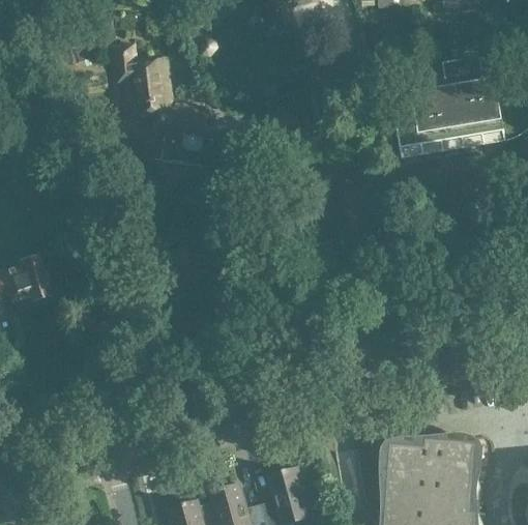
[(258,0),(268,31),(294,23),(288,3),(297,0),(258,0)]
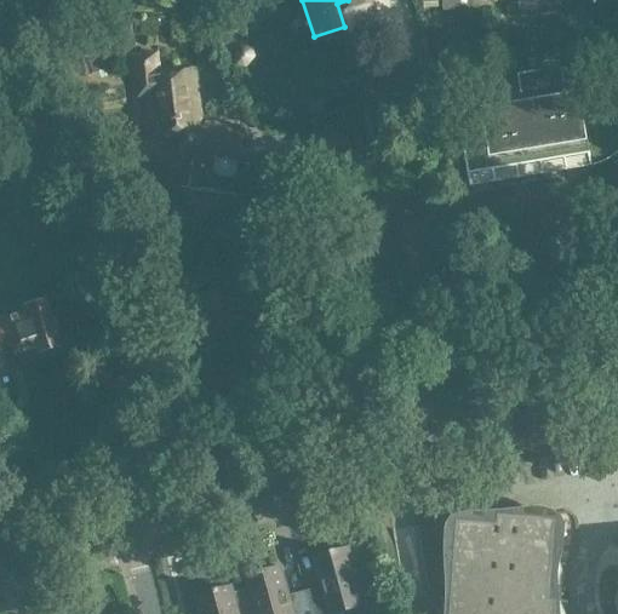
[(507,0),(507,1),(537,10),(560,16),(562,5),(564,5),(565,0),(507,0)]
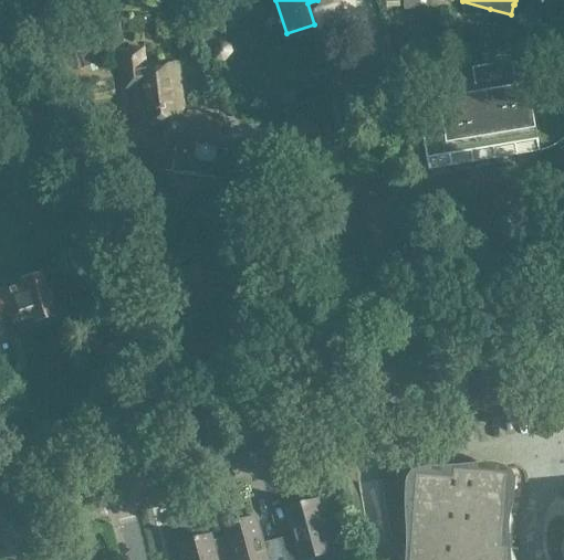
[(563,22),(549,25),(553,43),(563,41),(563,22)]
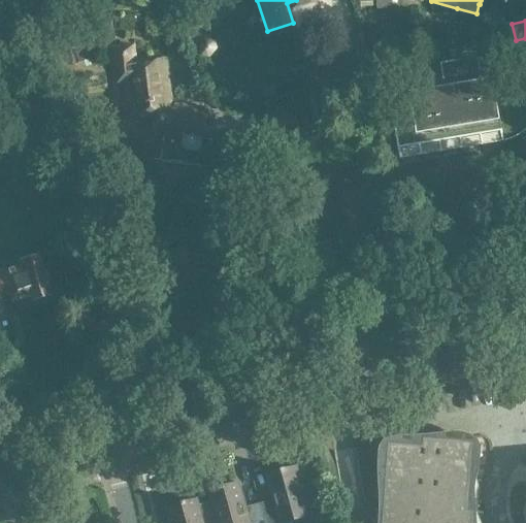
[(374,62),(365,30),(342,36),(344,43),(325,50),(332,72),(351,66),(352,69),(374,62)]
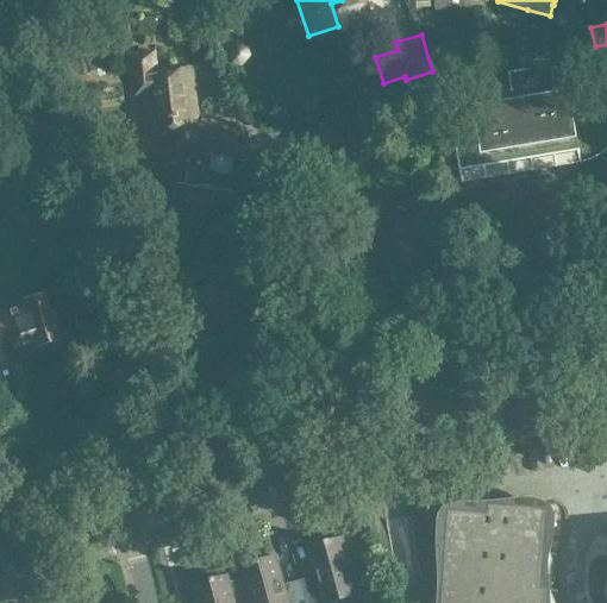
[(181,149),(191,150),(189,159),(185,158),(183,167),(189,167),(187,182),(249,188),(252,157),(237,155),(241,124),(199,119),(193,66),(161,69),(158,49),(132,51),(137,92),(144,92),(146,115),(145,115),(148,131),(183,127),(181,149)]
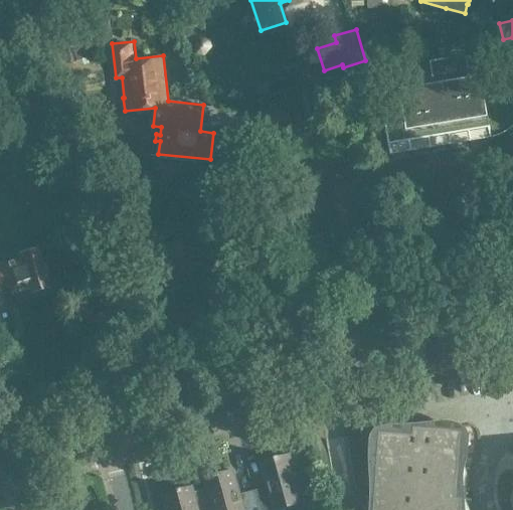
[(512,82),(485,88),(483,71),(472,73),(468,51),(431,57),(435,79),(400,85),(403,101),(394,102),(396,111),(385,113),(391,150),(393,150),(391,140),(490,124),(491,134),(493,134),(492,130),(496,129),(506,124),(512,119),(512,82)]
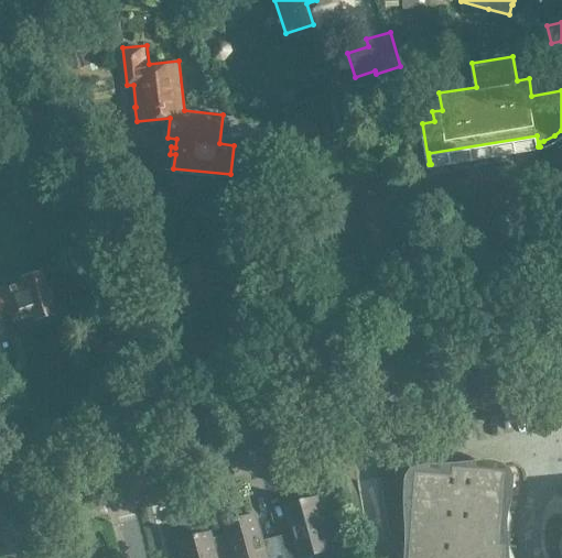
[(403,69),(386,72),(389,97),(407,95),(403,69)]
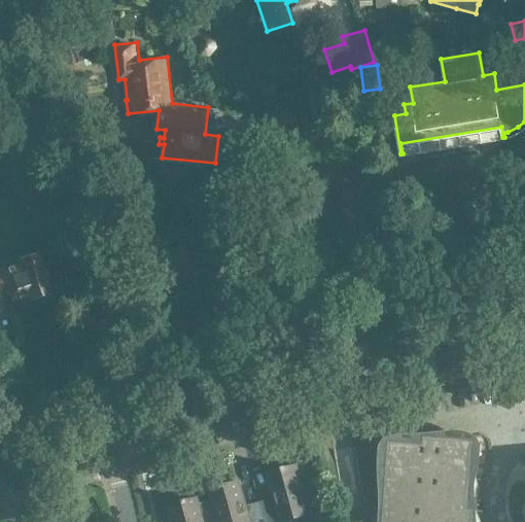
[(63,256),(46,262),(43,251),(24,257),(25,262),(6,267),(5,265),(0,266),(0,297),(3,297),(2,292),(13,289),(15,297),(34,291),(35,296),(38,294),(39,298),(51,293),(51,290),(55,289),(54,286),(71,281),(63,256)]
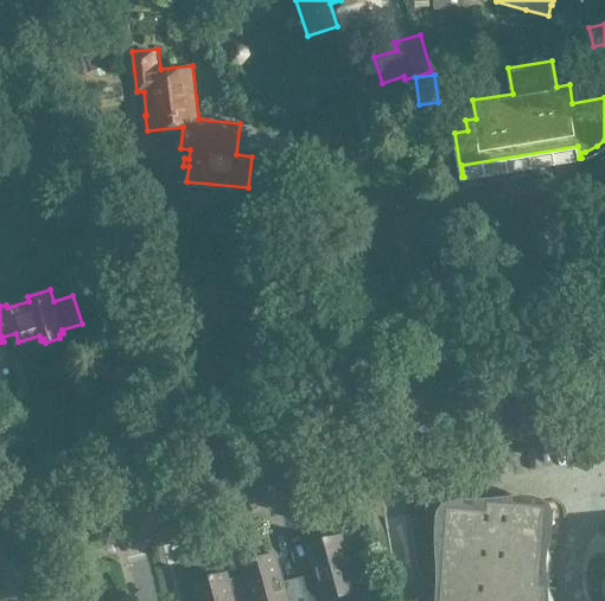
[(546,600),(548,582),(541,581),(547,502),(507,498),(507,496),(488,498),(488,506),(447,504),(441,595),(440,600),(546,600)]
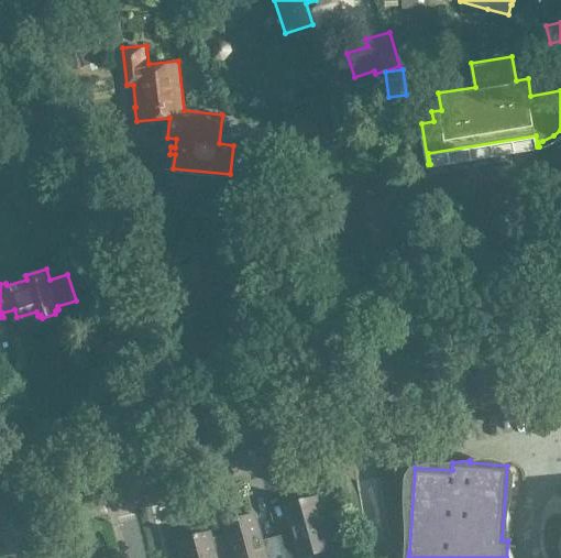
[(278,537),(285,557),(301,557),(301,553),(332,545),(317,491),(300,496),(285,501),(294,534),(278,537)]
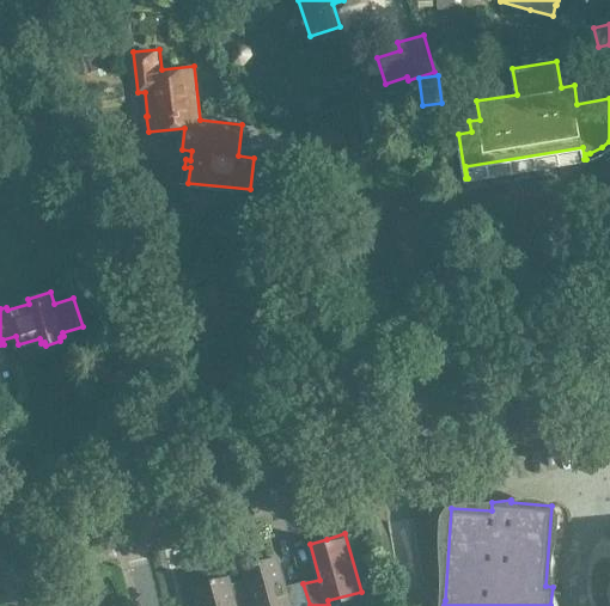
[(310,605),(303,583),(287,588),(276,554),(260,558),(260,557),(242,562),(245,575),(254,605),(310,605)]
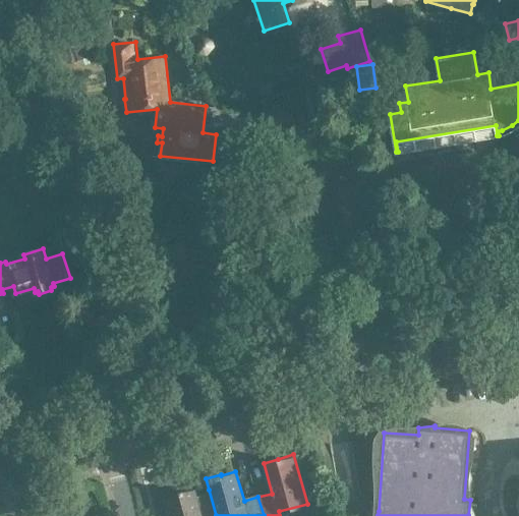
[(216,515),(209,490),(195,494),(193,486),(179,491),(179,492),(165,496),(170,515),(216,515)]
